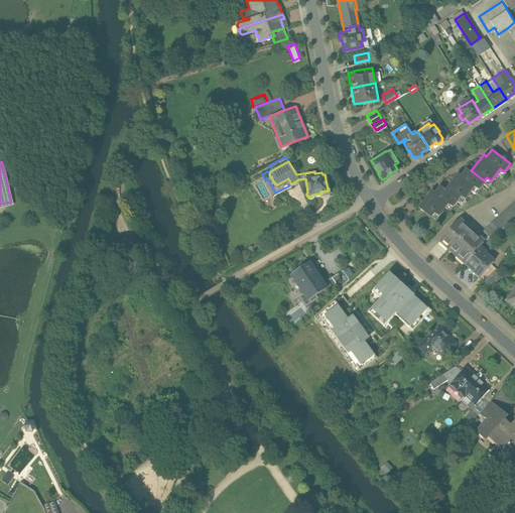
[(484,180),(471,170),(466,166),(461,173),(458,171),(444,187),(458,198),(460,195),(465,198),(474,184),(478,188),(484,180)]
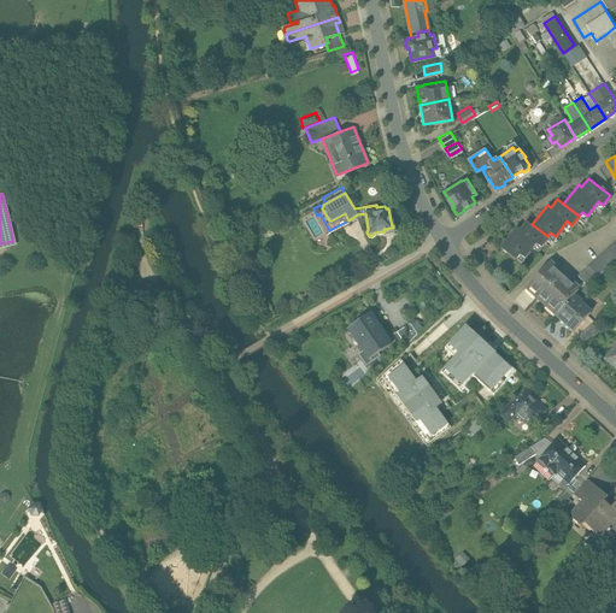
[(547,236),(532,224),(526,219),(520,228),(516,225),(500,246),(515,258),(520,252),(524,255),(535,241),(540,245),(547,236)]
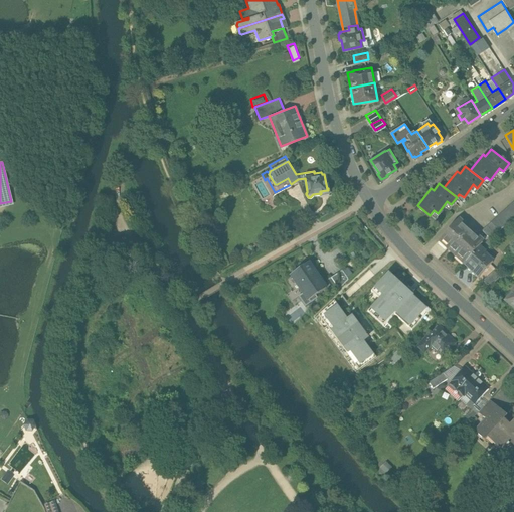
[(513,198),(499,212),(507,220),(513,213),(513,198)]
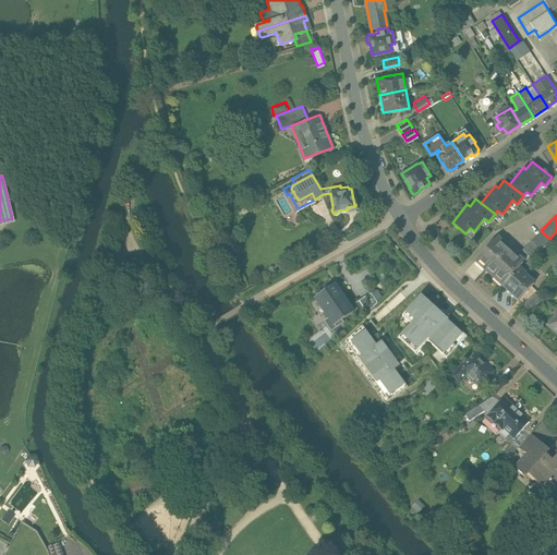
[(541,230),(531,239),(540,248),(549,239),(541,230)]
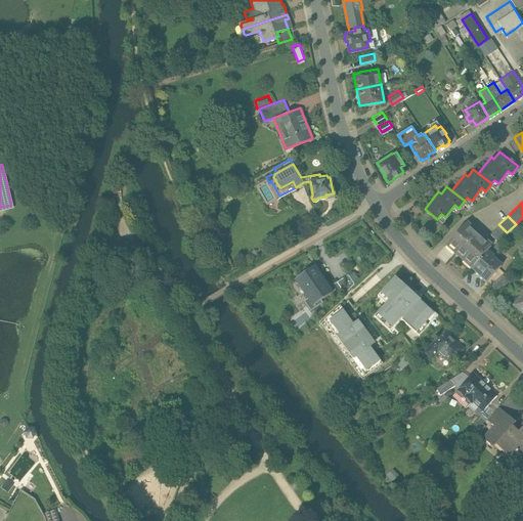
[(490,245),(465,222),(447,242),(447,243),(448,242),(455,249),(454,249),(465,258),(465,257),(472,264),(472,265),(487,248),(490,245)]
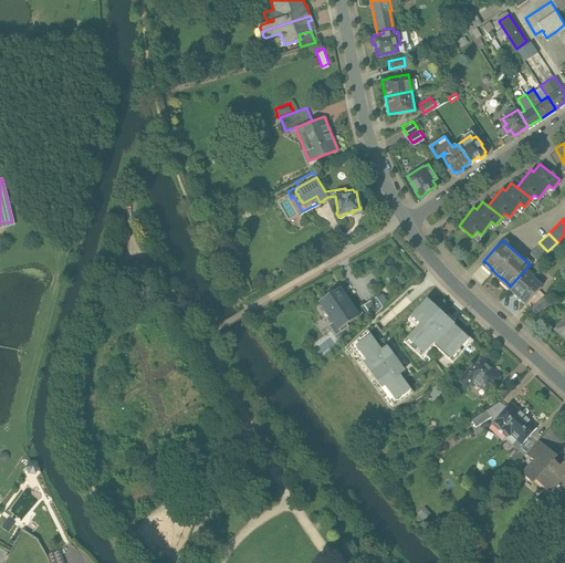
[(539,242),(529,251),(537,260),(547,251),(539,242)]
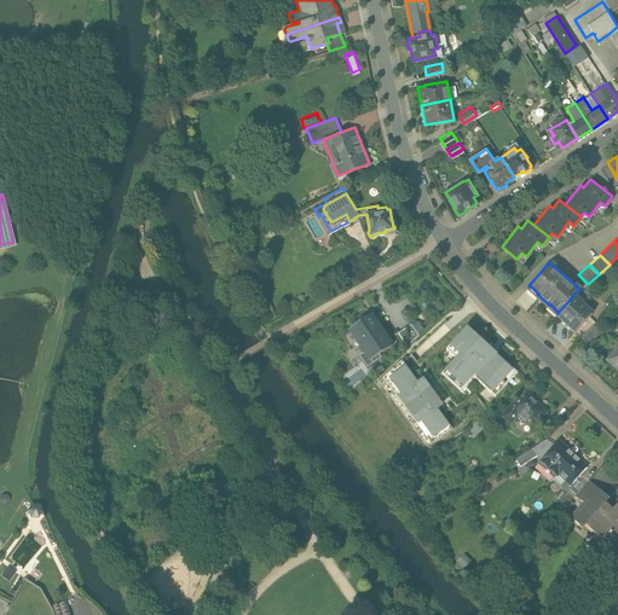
[(582,300),(576,294),(576,293),(558,313),(555,314),(556,315),(556,314),(565,321),(565,323),(565,324),(566,323),(573,330),(573,331),(591,312),(590,311),(589,312),(579,302),(583,300),(582,299),(582,300)]
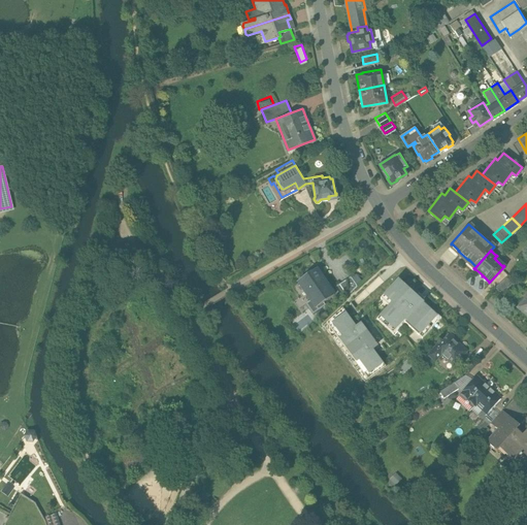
[(328,285),(317,268),(298,281),(305,292),(307,290),(313,296),(310,298),(316,305),(323,300),(334,293),(328,285)]
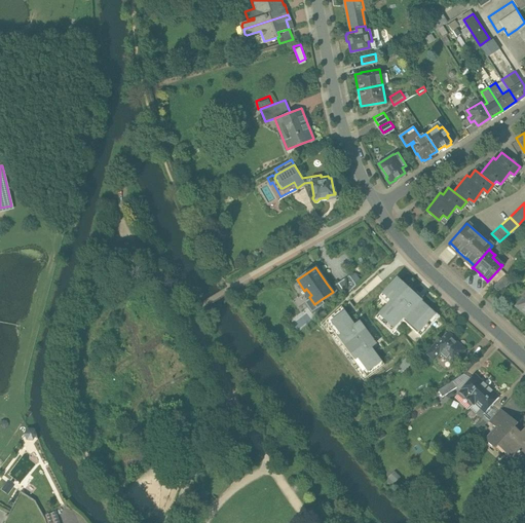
[(505,271),(494,284),(499,290),(512,277),(505,271)]
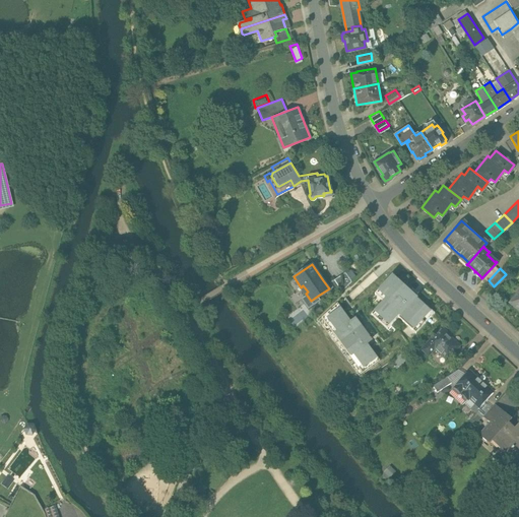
[(344,270),(333,278),(341,289),(351,279),(344,270)]
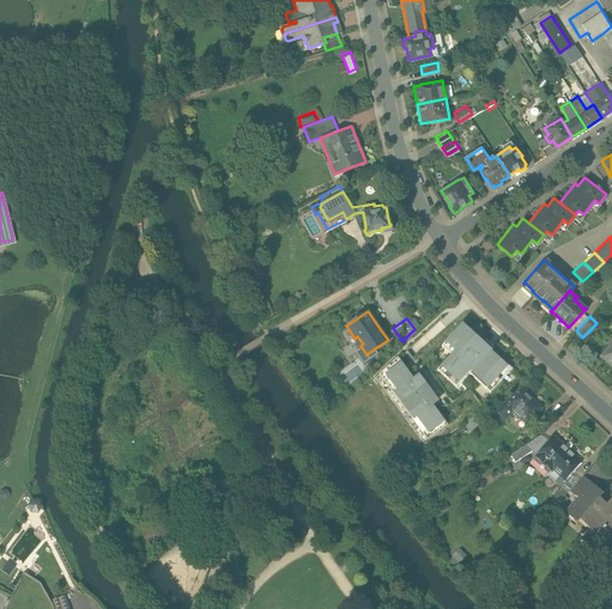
[(464,322),(447,341),(472,363),(489,345),(464,322)]
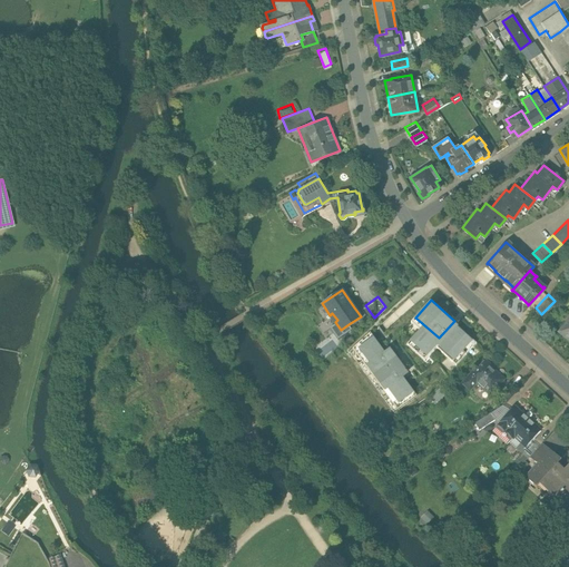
[(568,320),(559,331),(568,340),(568,320)]
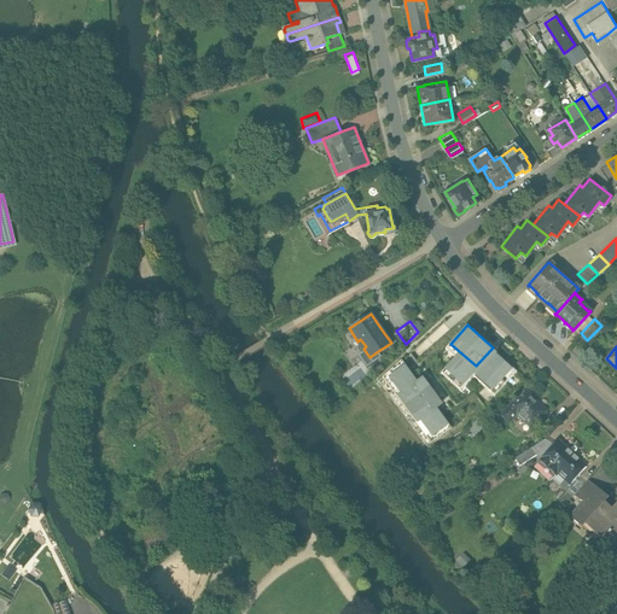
[(370,357),(364,349),(358,352),(366,364),(380,355),(378,351),(370,357)]
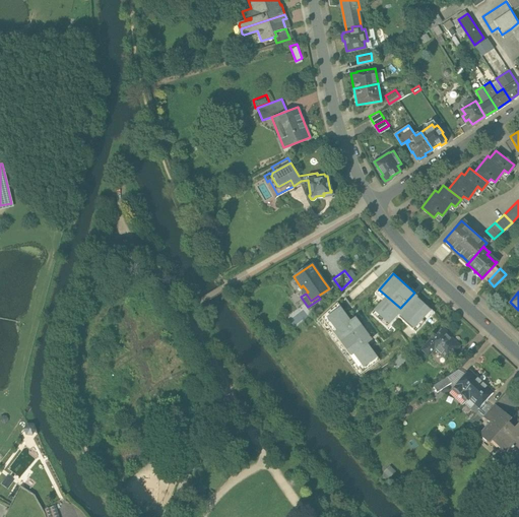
[(330,300),(315,314),(317,317),(334,305),(330,300)]
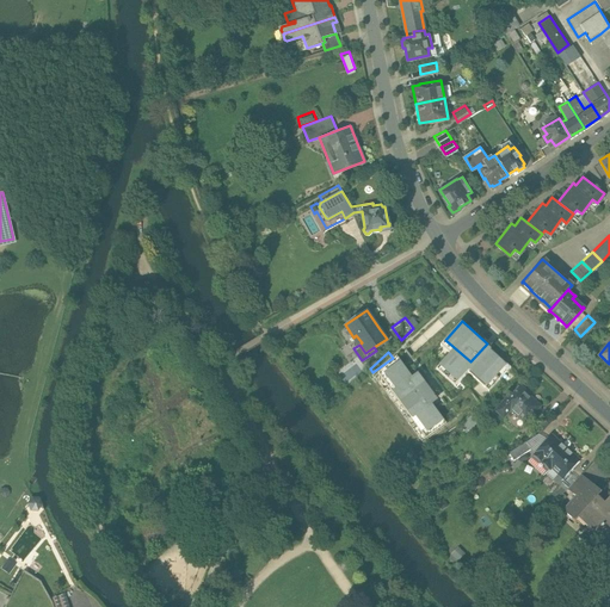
[(427,402),(393,357),(393,358),(373,372),(392,398),(406,388),(420,408),(427,402)]
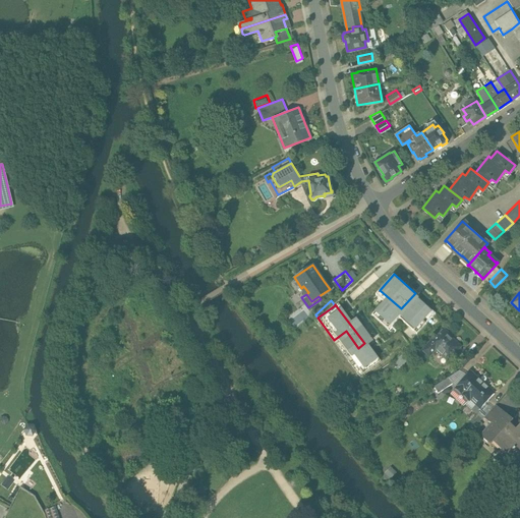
[(358,348),(357,348),(370,366),(405,341),(391,323),(358,348)]
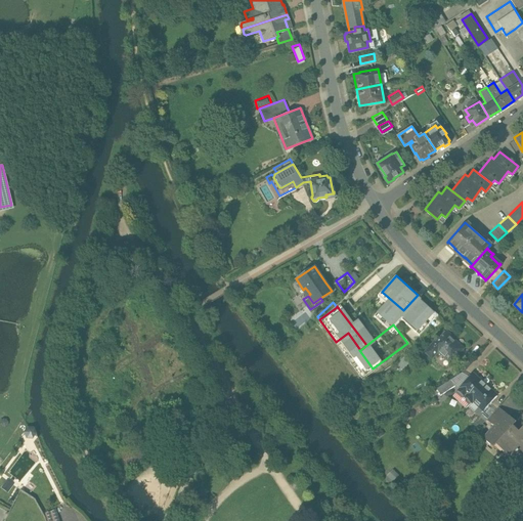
[(416,329),(405,337),(412,347),(424,339),(416,329)]
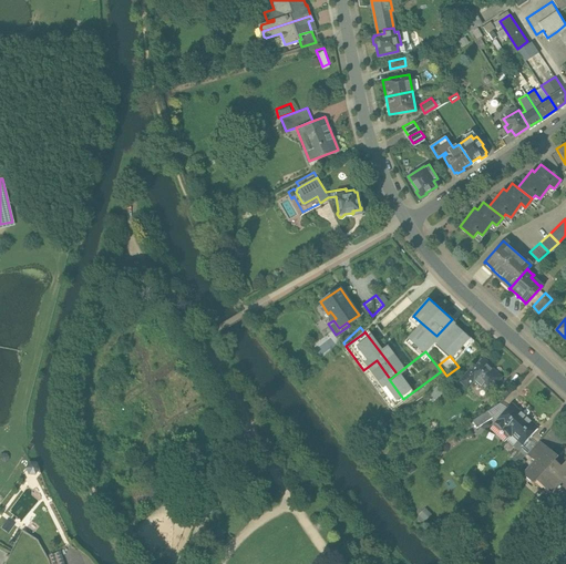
[(482,356),(471,368),(469,367),(459,379),(466,386),(472,378),(486,390),(500,375),(486,363),(489,361),(482,356)]
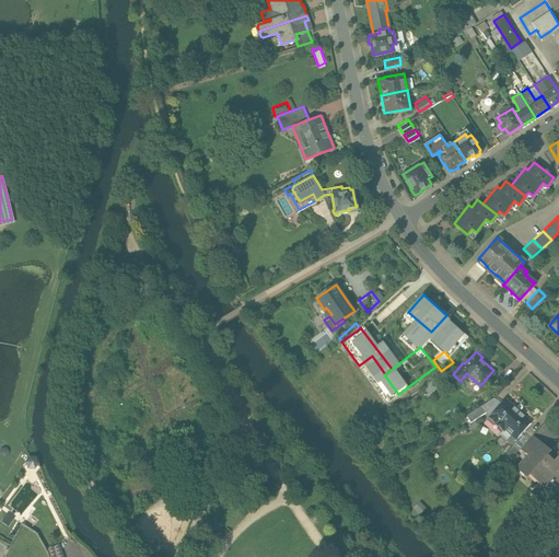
[(385,374),(372,356),(359,366),(386,403),(398,394),(384,374),(385,374)]
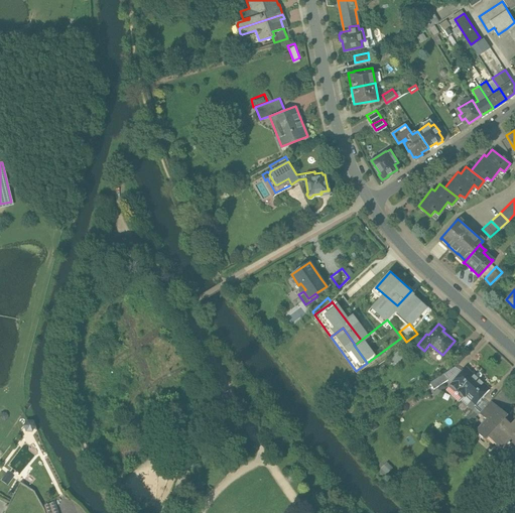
[(460,349),(452,358),(457,363),(465,354),(460,349)]
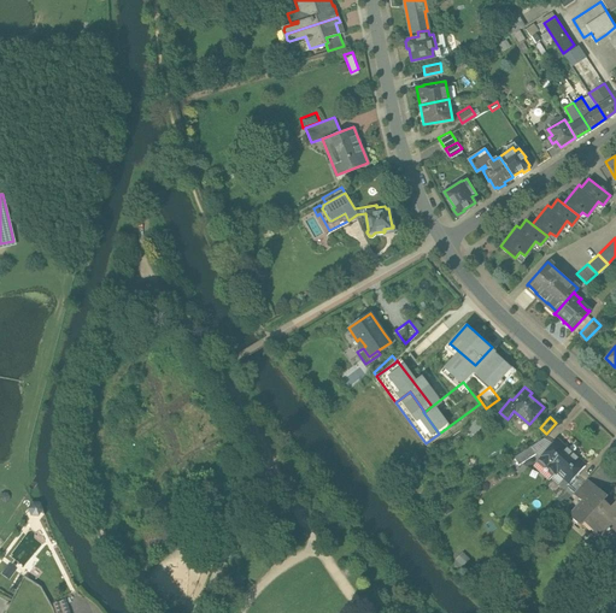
[(556,438),(539,458),(553,471),(572,452),(556,438)]
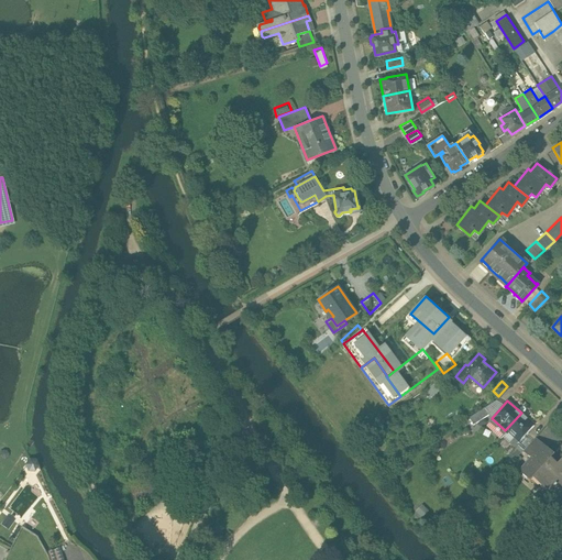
[(484,406),(469,416),(473,424),(488,413),(484,406)]
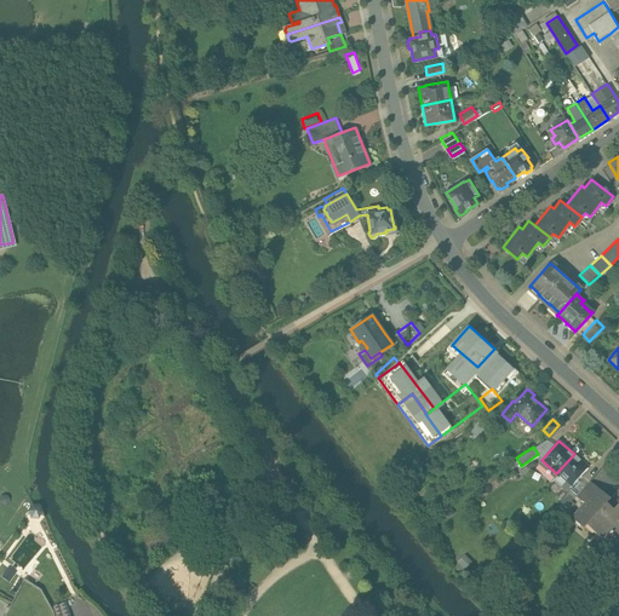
[(574,454),(556,473),(557,475),(560,472),(572,483),(588,466),(574,454)]
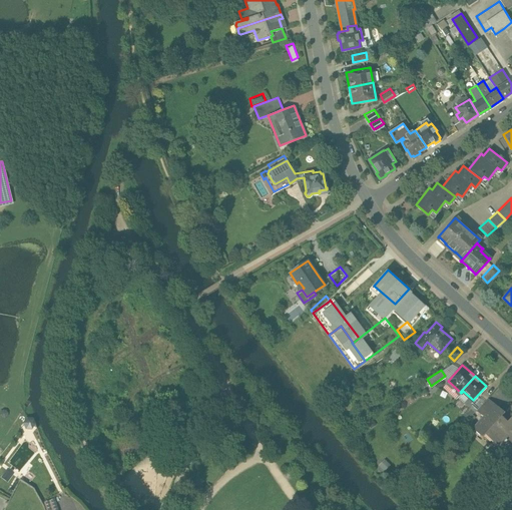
[(487,396),(476,409),(483,415),(495,403),(487,396)]
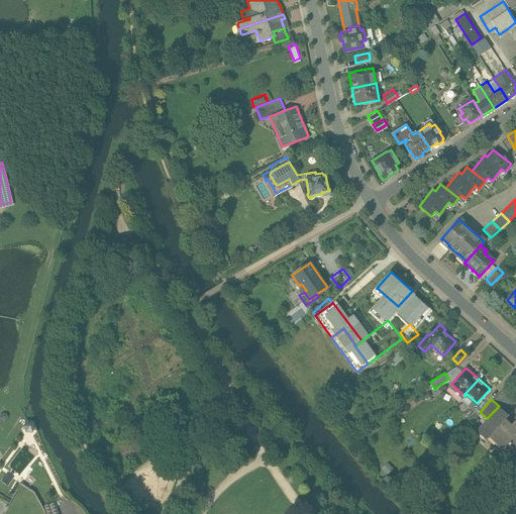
[(475,406),(466,416),(471,421),(480,411),(475,406)]
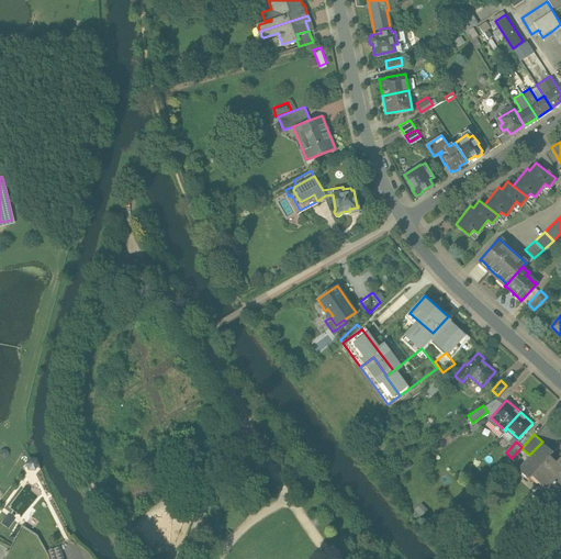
[(548,485),(560,470),(560,455),(552,465),(546,458),(552,450),(542,442),(529,455),(517,469),(528,478),(534,472),(548,485)]
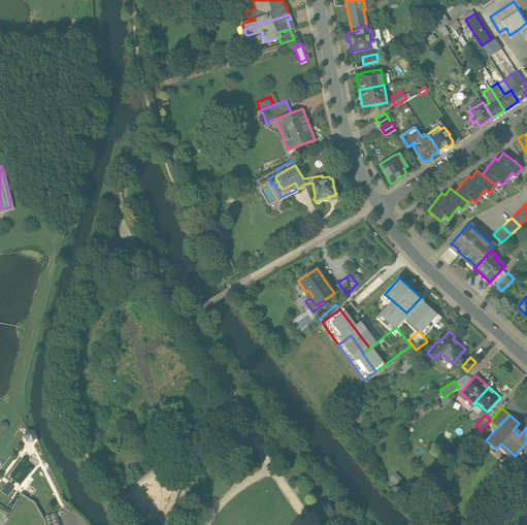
[(33,429),(27,429),(24,433),(27,438),(32,438),(34,434),(34,433),(33,429)]
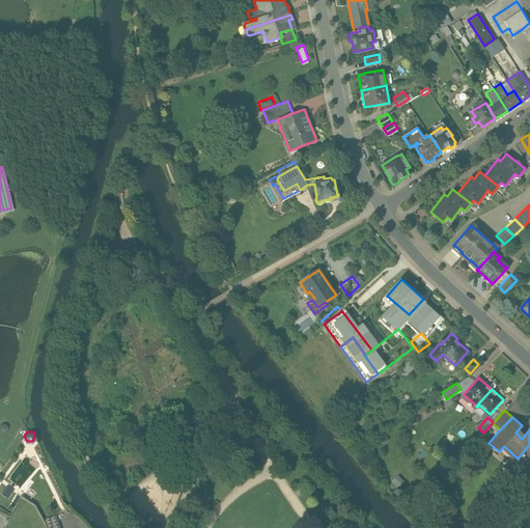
[(529,444),(518,459),(527,466),(524,469),(525,470),(529,463),(529,444)]
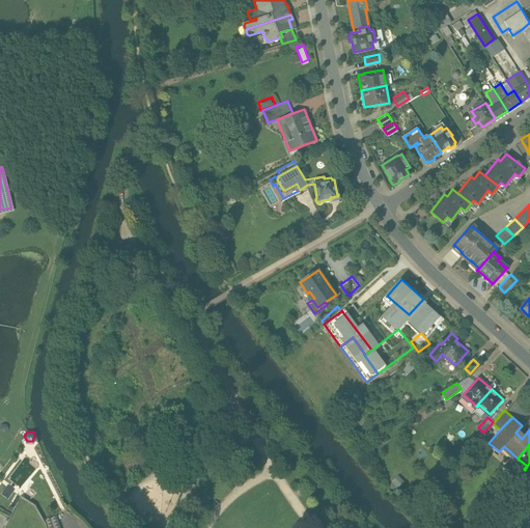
[(398,473),(390,480),(395,487),(403,479),(398,473)]
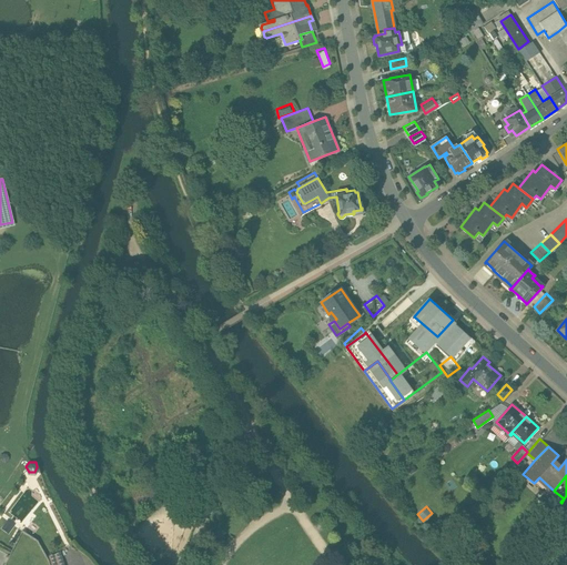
[(64,564),(61,551),(46,556),(47,560),(49,564),(64,564)]
